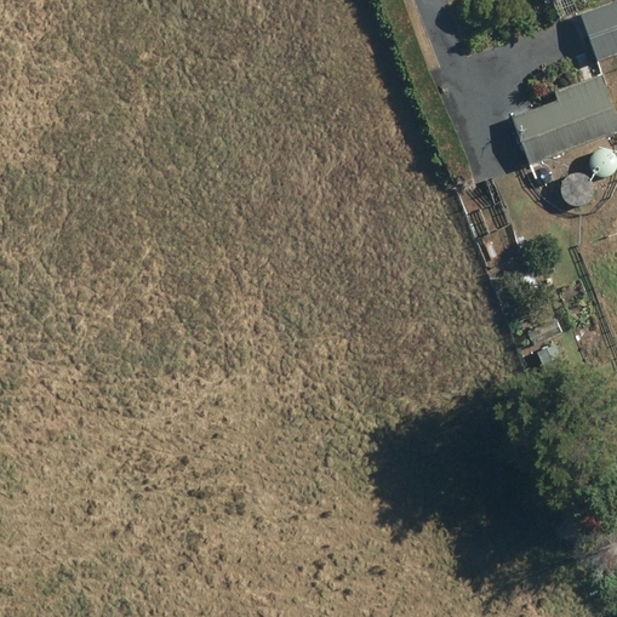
[(552,0),(559,16),(577,9),(573,0),(552,0)]
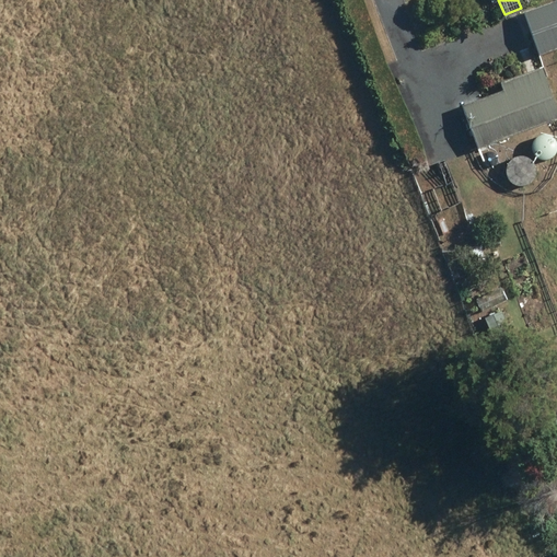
[(550,0),(522,11),(540,56),(556,49),(556,0),(550,0)]
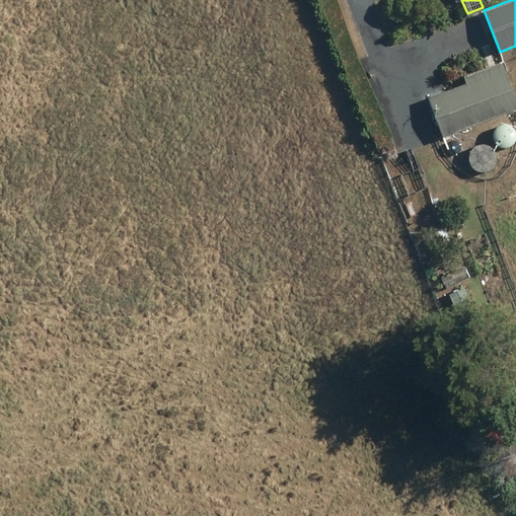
[(462,76),(465,84),(428,98),(443,138),(515,111),(515,101),(500,62),(462,76)]
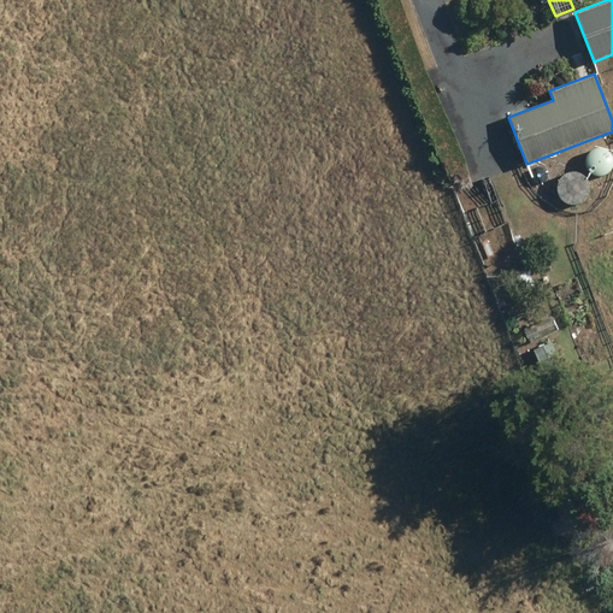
[(530,265),(513,265),(514,282),(531,281),(530,265)]
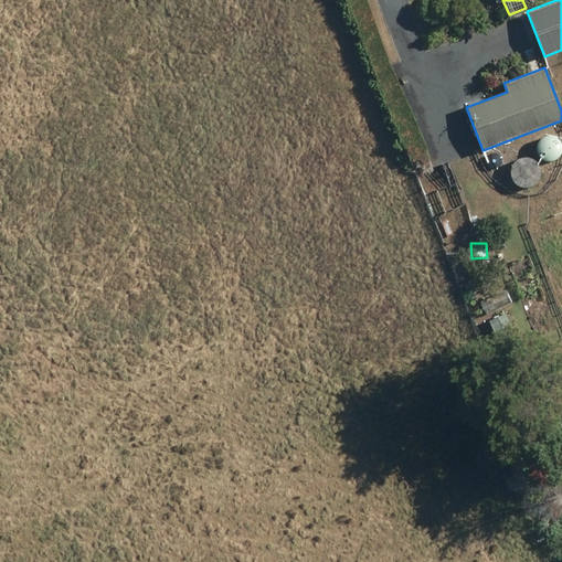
[(506,283),(478,297),(487,313),(513,298),(506,283)]
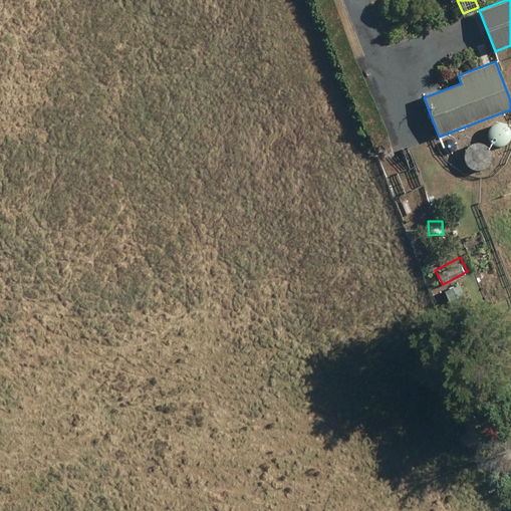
[(461,281),(445,288),(455,310),(471,303),(461,281)]
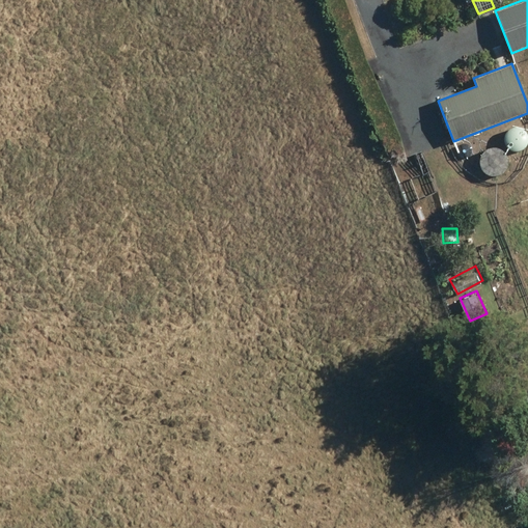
All buildings are outlined.
